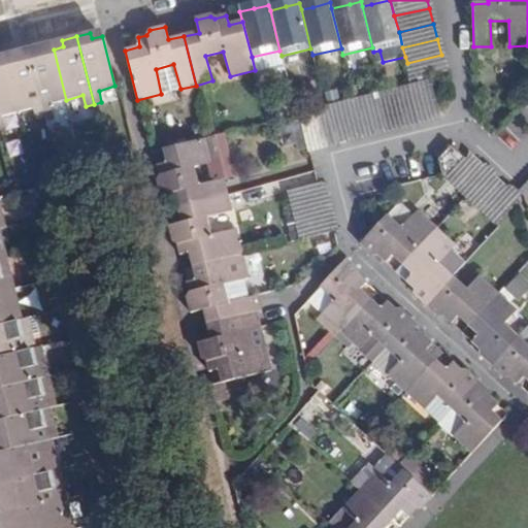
[(51,103),(66,100),(54,50),(43,52),(41,45),(27,48),(44,117),(53,116),(51,103)]
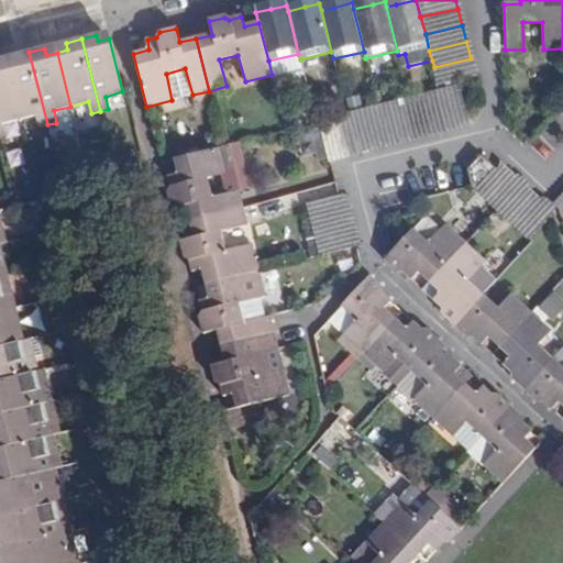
[(18,118),(18,119),(35,114),(39,127),(47,124),(29,52),(14,55),(14,63),(4,65),(18,118)]
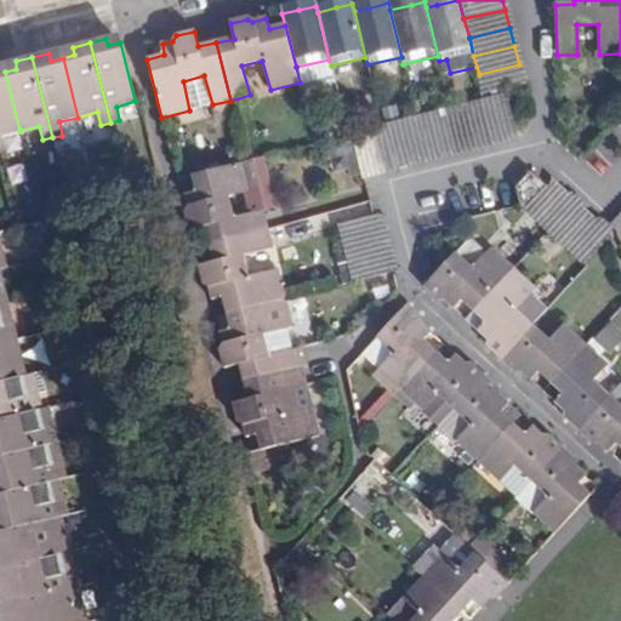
[(503,87),(524,83),(519,64),(479,74),(483,92),(490,91),(503,87)]
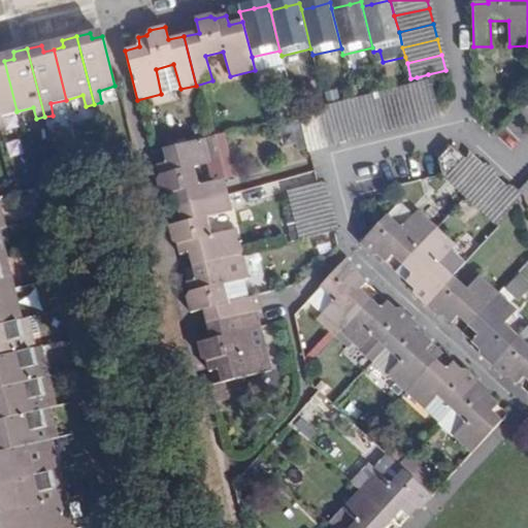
[(0,116),(17,111),(17,110),(4,61),(0,62),(0,127),(3,127),(0,116)]
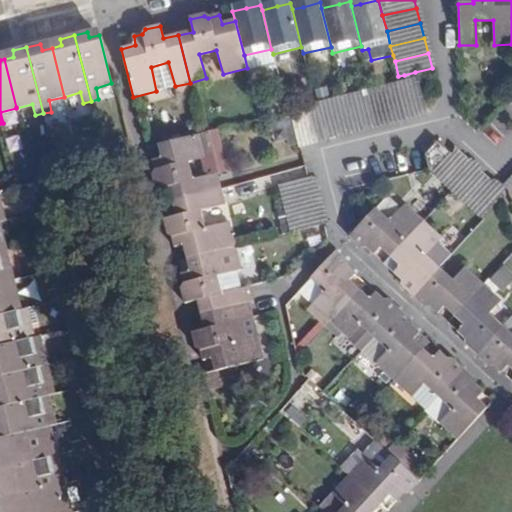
[(425,114),(416,77),(406,80),(402,81),(411,117),(425,114)]
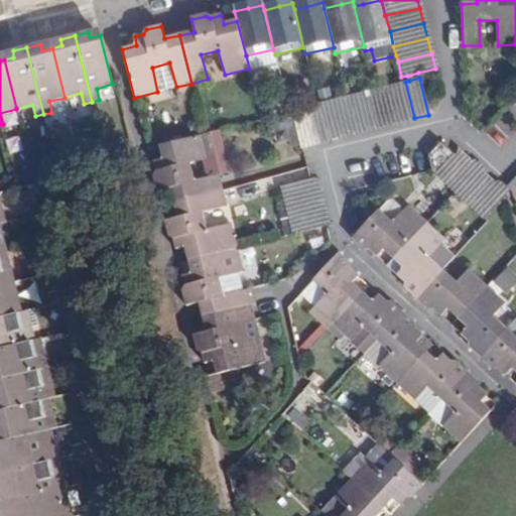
[(401,121),(414,118),(405,82),(403,82),(391,85),(401,121)]
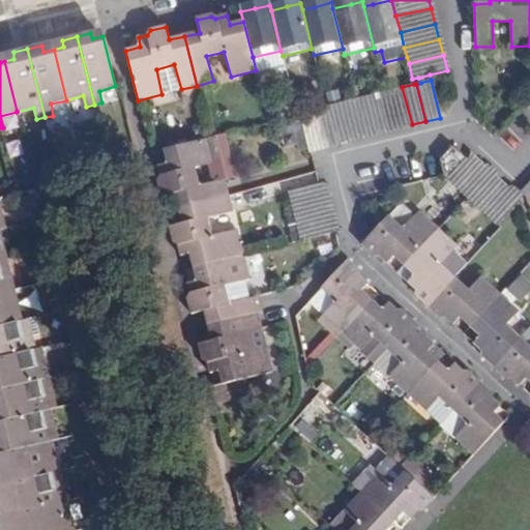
[(412,124),(402,87),(386,91),(398,128),(412,124)]
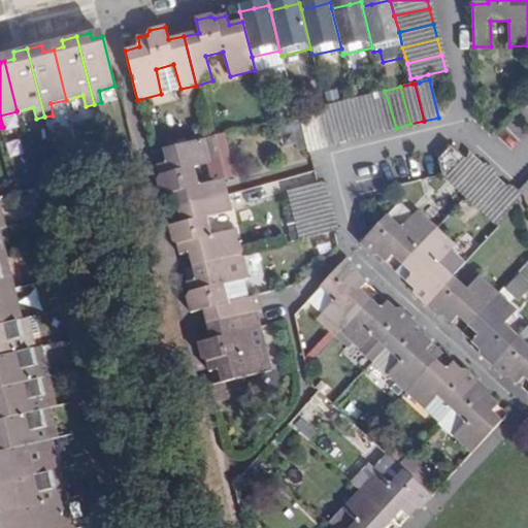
[(396,128),(385,91),(371,94),(382,131),(396,128)]
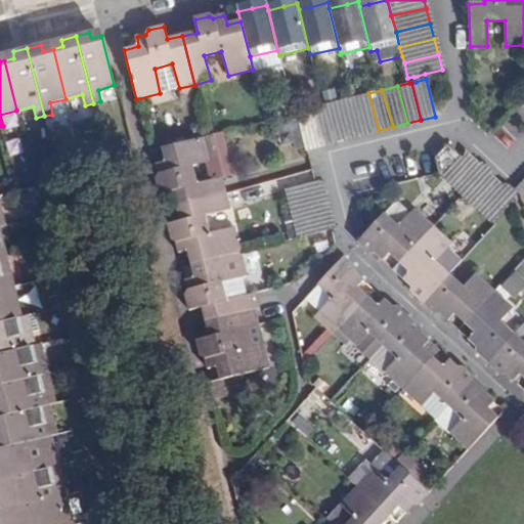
[(379,130),(368,93),(354,97),(364,134),(379,130)]
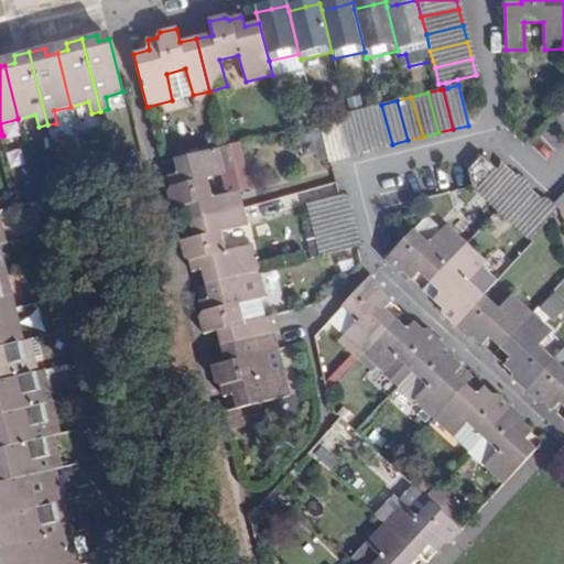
[(392,144),(381,105),(367,108),(376,148),(392,144)]
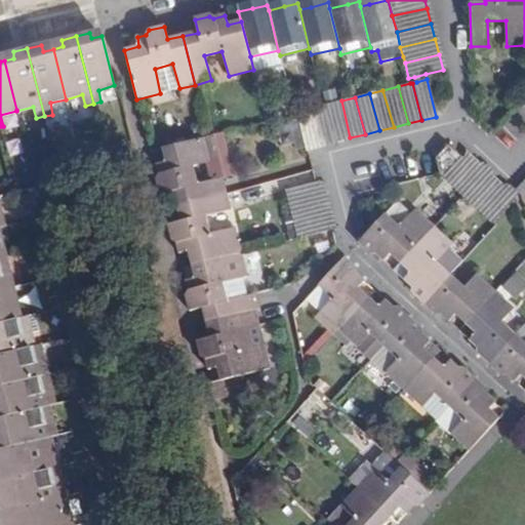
[(350,137),(341,101),(327,104),(336,140),(350,137)]
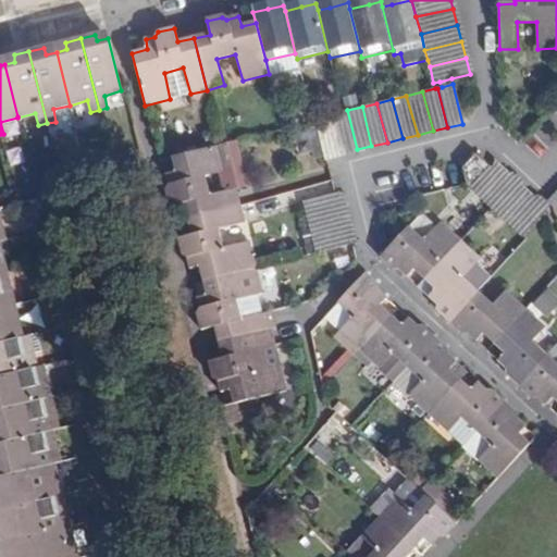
[(347,110),(332,114),(342,153),(357,149),(347,110)]
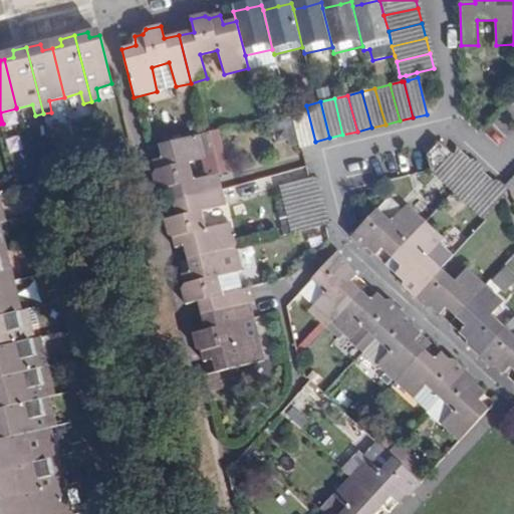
[(306,105),(292,108),(294,118),(301,146),(315,142),(306,105)]
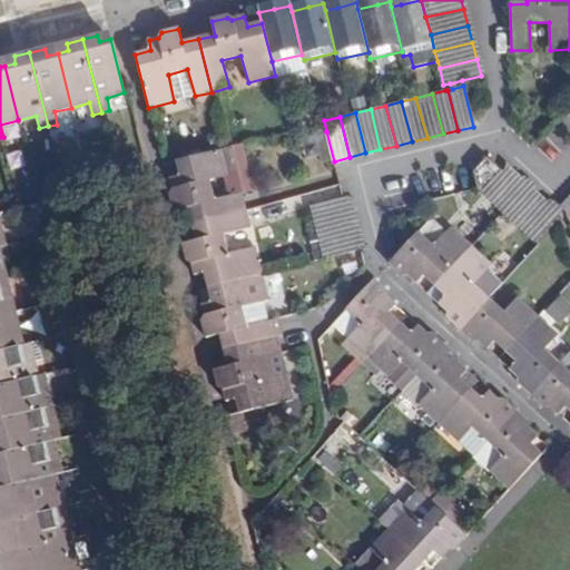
[(334,161),(326,131),(314,135),(318,153),(321,164),(334,161)]
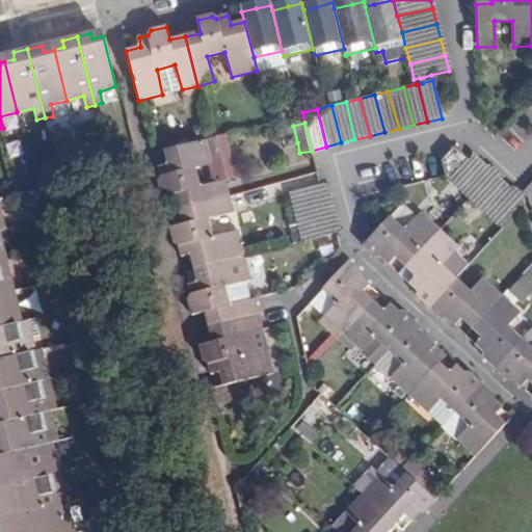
[(297,142),(293,126),(280,129),(283,138),(285,138),(288,144),(297,142)]
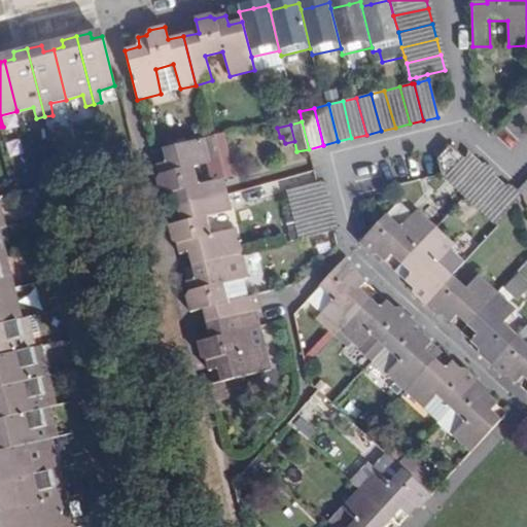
[(175,192),(178,207),(226,196),(226,195),(222,180),(198,186),(194,167),(218,161),(212,137),(209,138),(164,149),(167,162),(157,166),(162,176),(156,178),(160,187),(161,195),(175,192)]
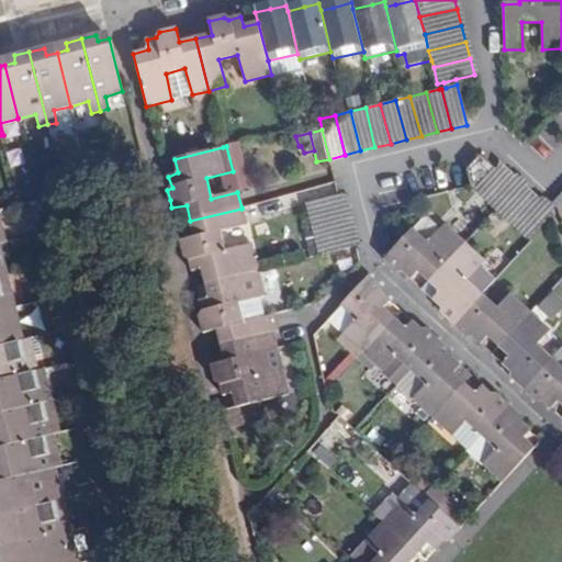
[(483,182),(496,169),(480,156),(467,169),(470,186),(470,187),(483,182)]
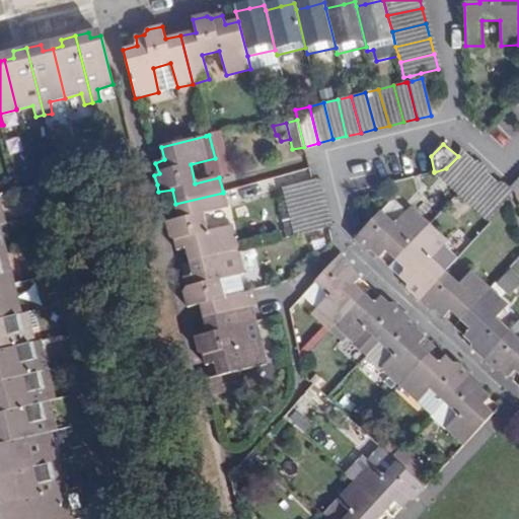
[(451,188),(473,162),(462,151),(458,156),(446,168),(434,172),(451,188)]
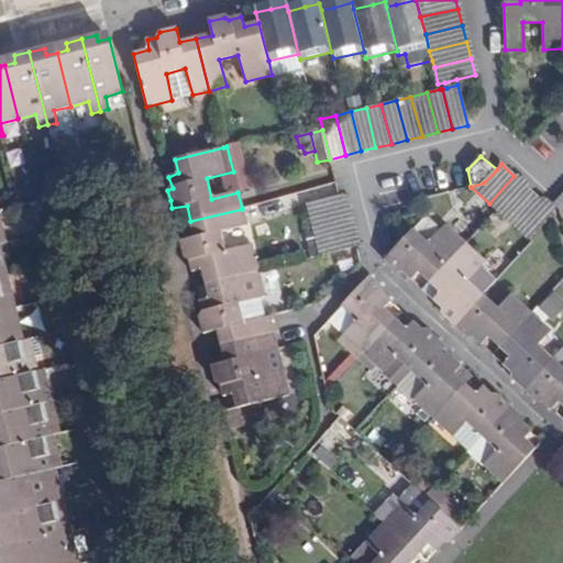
[(489,203),(501,214),(526,187),(514,176),(489,203)]
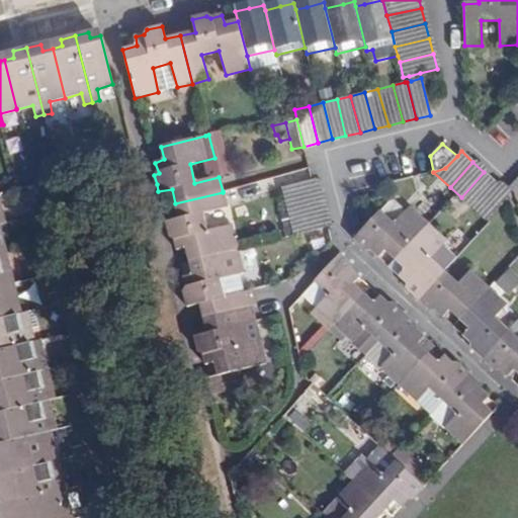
[(473,208),(496,183),(484,172),(461,197),(473,208)]
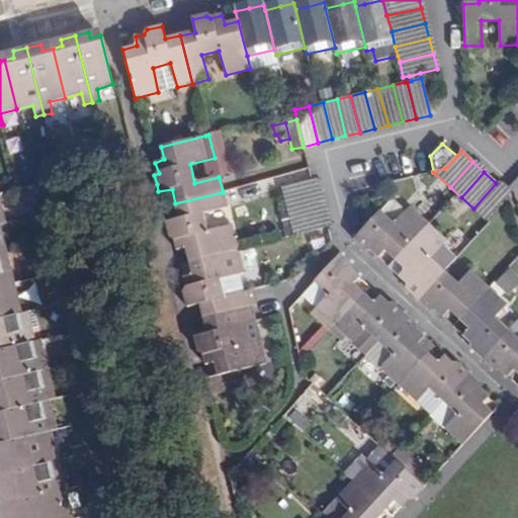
[(287,203),(321,195),(317,178),(312,180),(283,188),(287,203)]
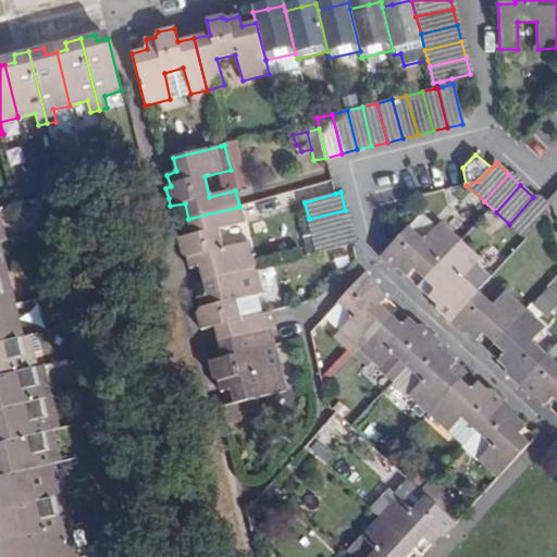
[(521,236),(547,209),(533,197),(509,224),(521,236)]
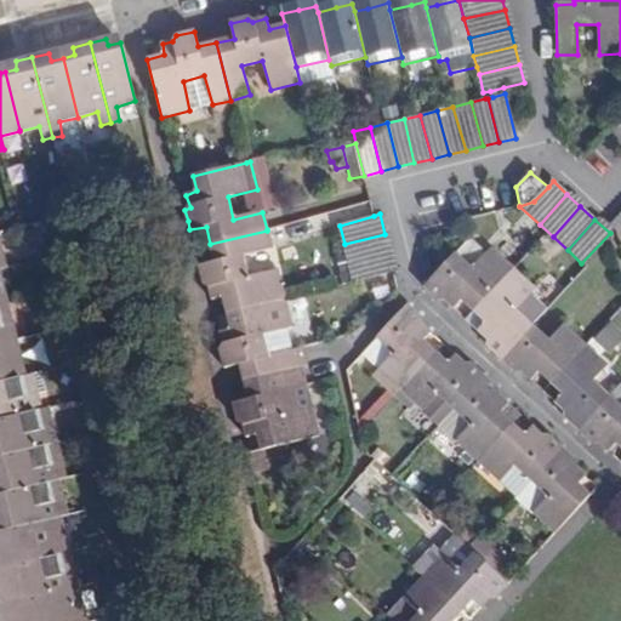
[(201,275),(204,288),(208,286),(212,301),(223,298),(228,313),(285,298),(278,271),(249,277),(241,255),(271,249),(267,231),(210,244),(215,262),(199,266),(201,275)]
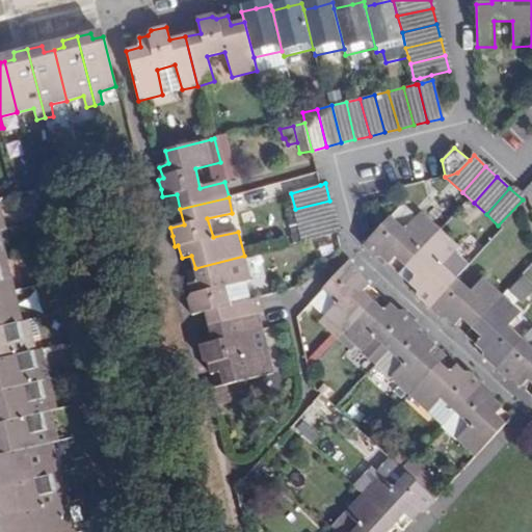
[(299,225),(334,216),(329,201),(295,209),(299,225)]
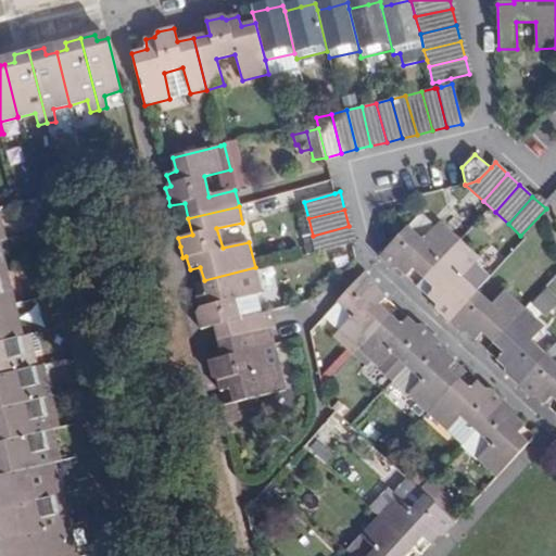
[(434,228),(455,247),(459,240),(441,223),(434,228)]
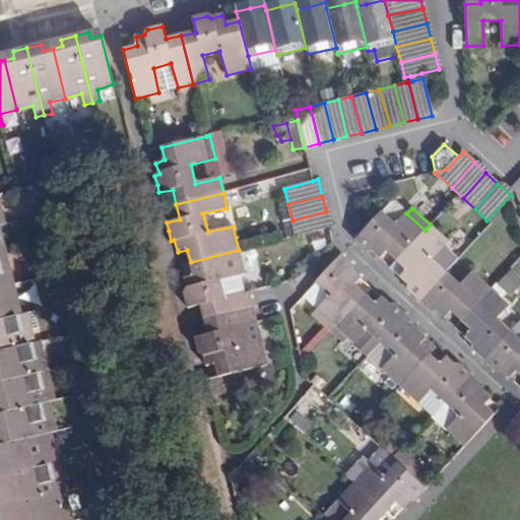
[(296,236),(309,233),(330,228),(326,211),(293,220),(296,236)]
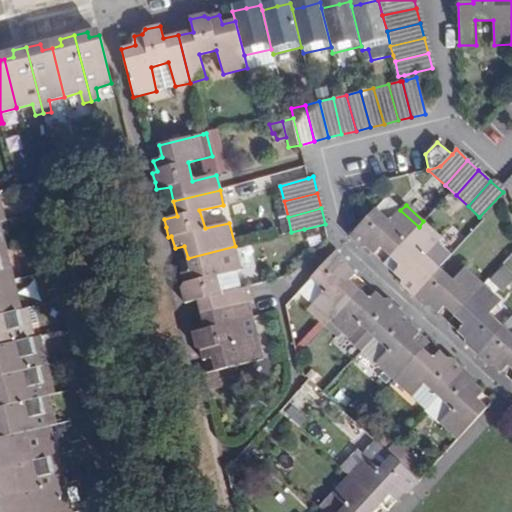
[(391,257),(419,227),(400,210),(389,223),(374,210),(359,227),(350,238),(360,247),(366,247),(374,254),(381,247),(391,257)]
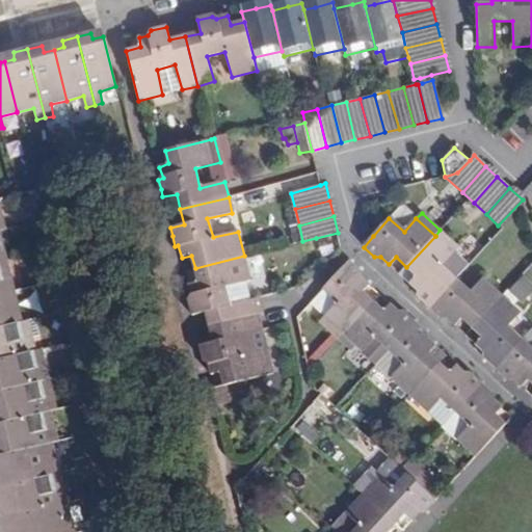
[(320,249),(341,245),(338,233),(316,238),(320,249)]
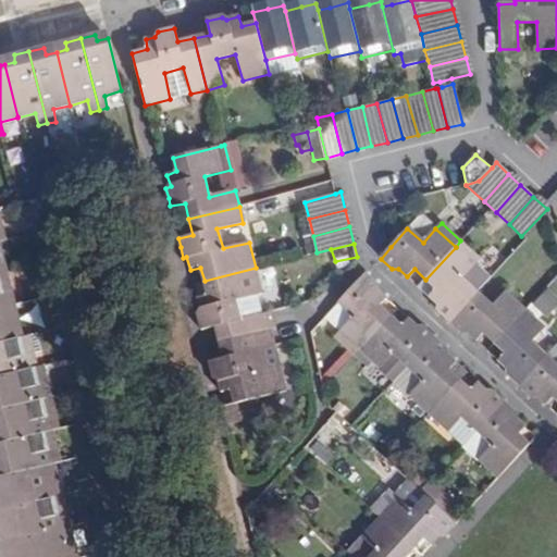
[(449,322),(478,293),(462,279),(474,264),(456,247),(425,280),(435,289),(429,297),(438,306),(437,311),(449,322)]
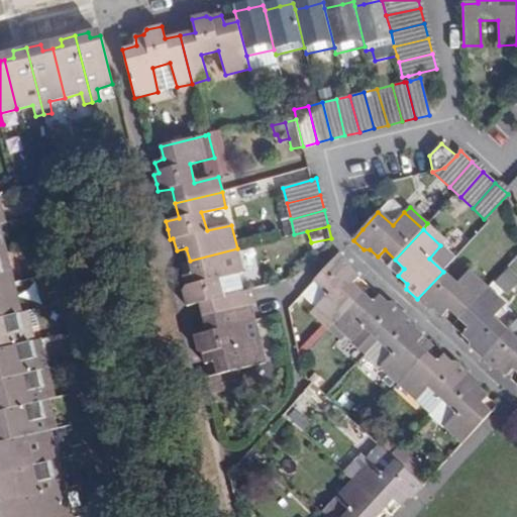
[(204,318),(251,306),(248,292),(243,293),(224,298),(218,279),(237,274),(243,273),(237,248),(190,261),(193,274),(183,277),(185,288),(183,290),(185,297),(187,306),(201,303),(204,318)]
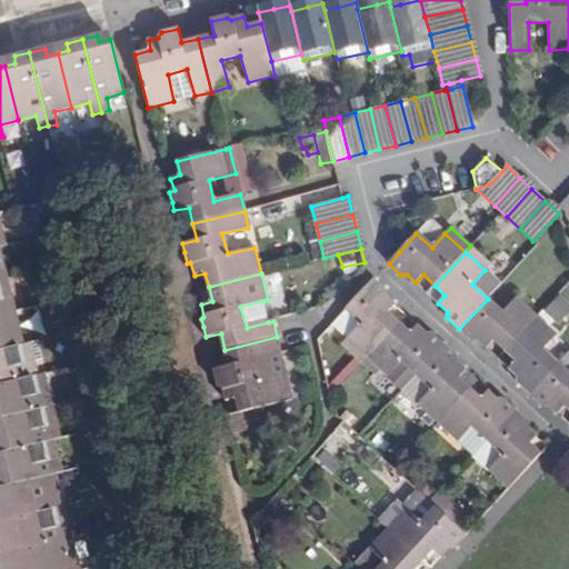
[(348,338),(368,357),(399,322),(388,312),(395,306),(387,298),(387,292),(372,280),(346,309),(361,325),(348,338)]
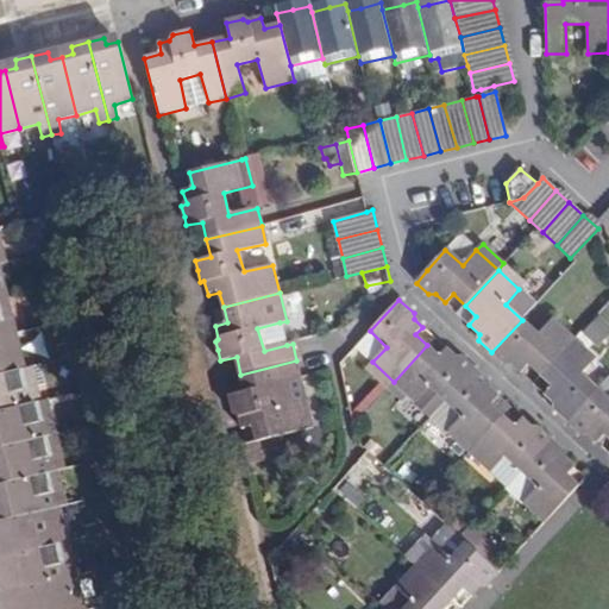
[(608,320),(597,313),(583,334),(602,347),(608,337),(608,320)]
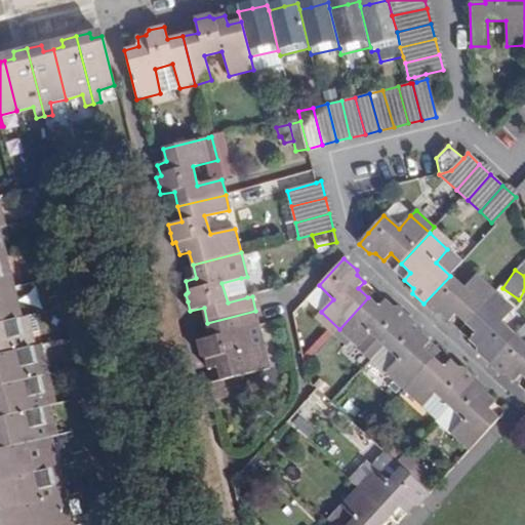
[(0,291),(3,290),(9,289),(5,275),(0,272),(0,291)]
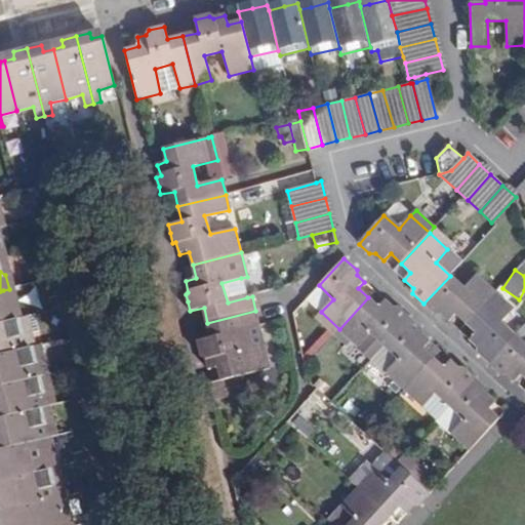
[(466,324),(495,292),(476,276),(465,289),(450,276),(423,304),(436,315),(442,314),(449,321),(456,315),(466,324)]
